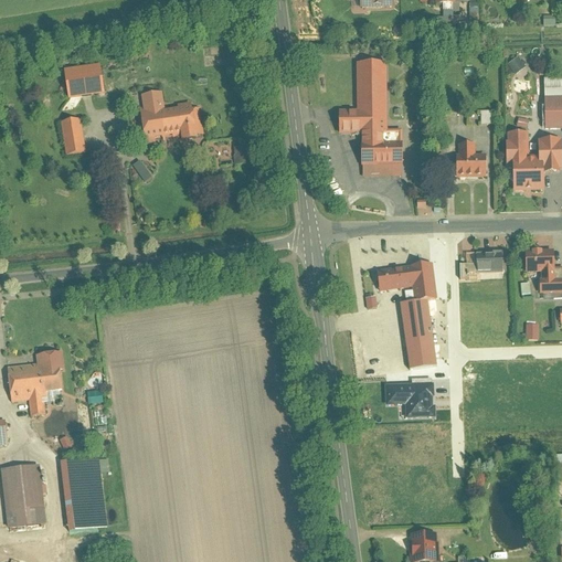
[(390,8),(389,0),(354,0),(356,9),(390,8)]
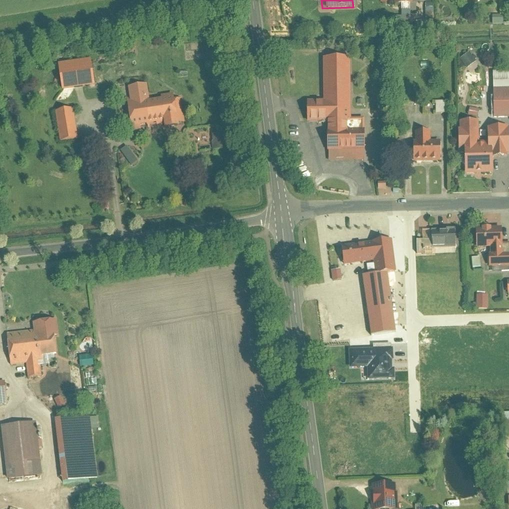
[(457,55),(463,65),(473,59),(467,49),(457,55)]
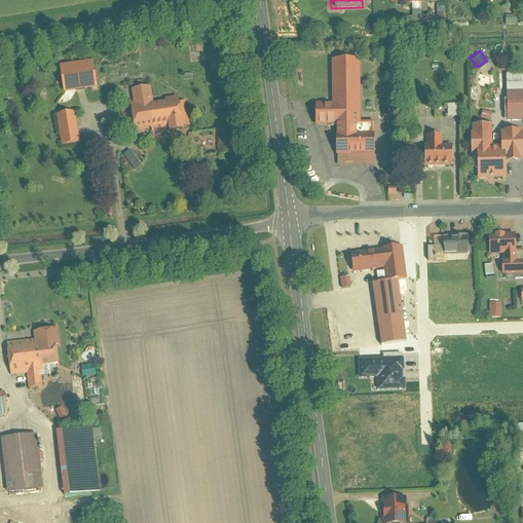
[(90,57),(59,61),(62,87),(95,82),(90,57)]
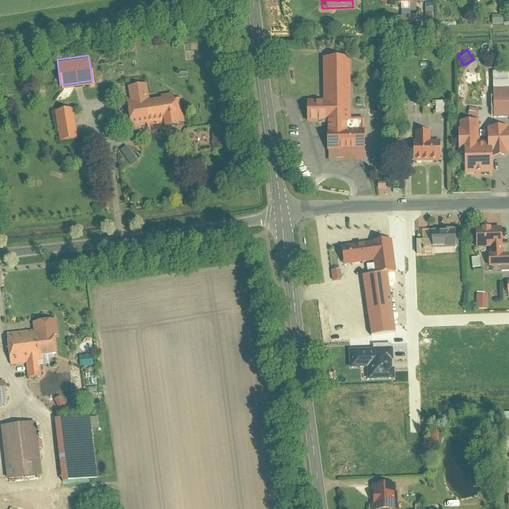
[(325,116),(343,115),(348,115),(346,56),(321,56),(323,100),(303,101),(303,110),(309,110),(309,116),(325,116)]
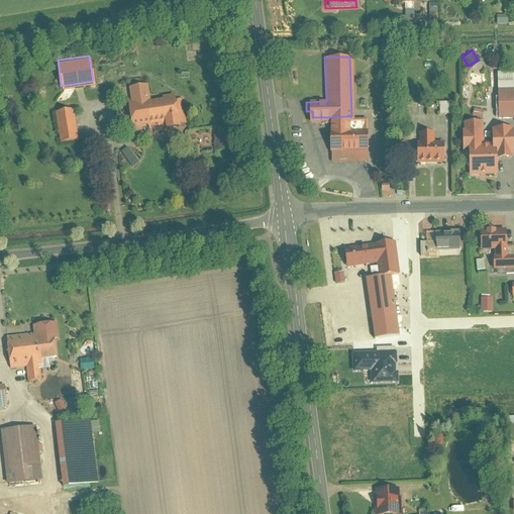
[(513,87),(513,70),(497,70),(497,87),(513,87)]
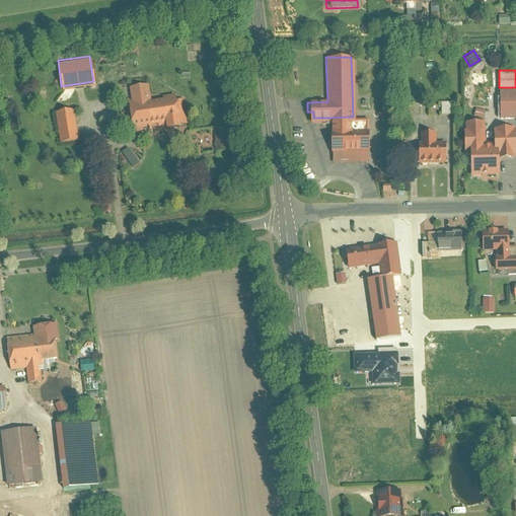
[(144,85),(127,88),(129,100),(125,100),(130,132),(161,127),(162,130),(177,128),(177,126),(186,125),(181,98),(172,99),(171,94),(159,95),(159,98),(147,100),(144,85)]
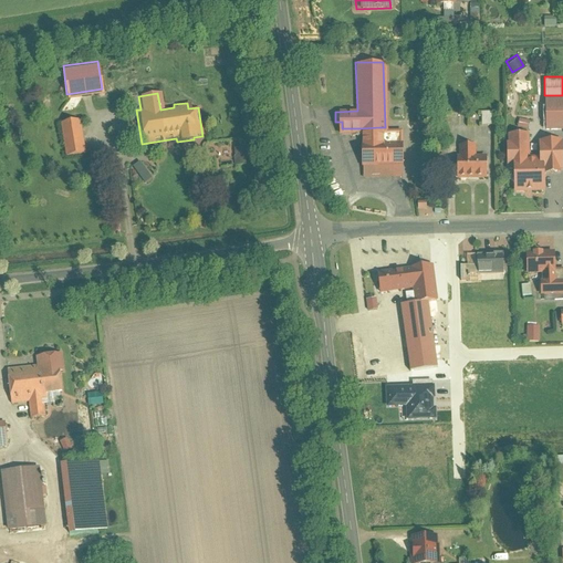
[(562,95),(544,95),(544,127),(562,126),(562,95)]
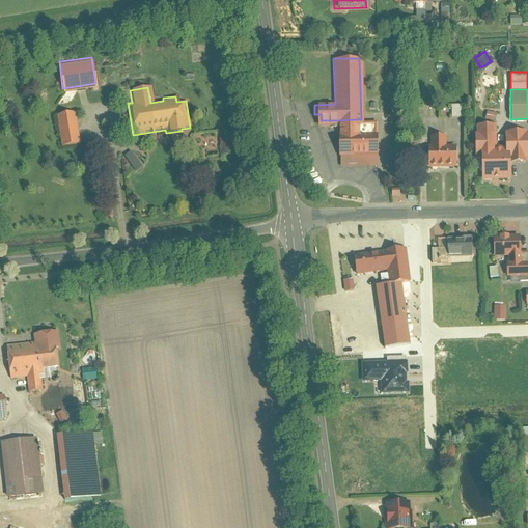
[(449,114),(462,114),(462,102),(449,102),(449,114)]
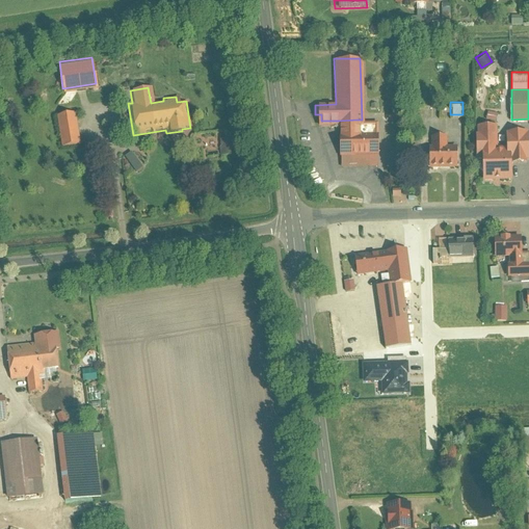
[(485,109),(483,117),(493,118),(495,111),(485,109)]
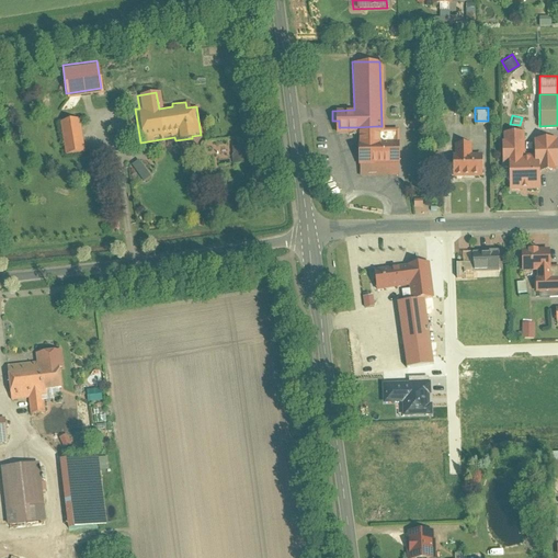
[(75,116),(60,117),(64,159),(78,158),(75,116)]
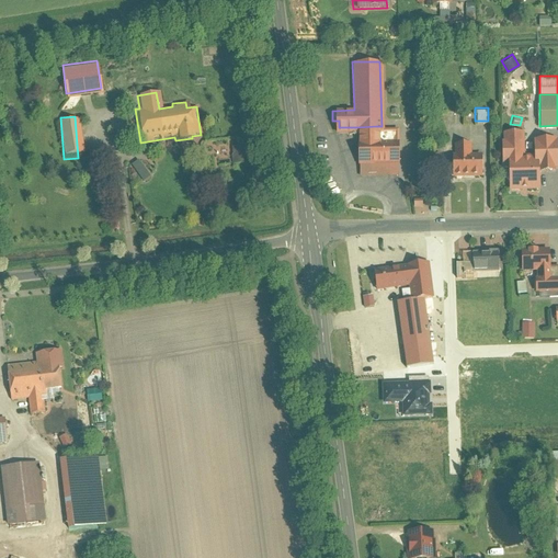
[(357,143),(354,143),(354,162),(372,161),(372,159),(397,159),(396,139),(376,139),(376,126),(356,127),(357,143)]
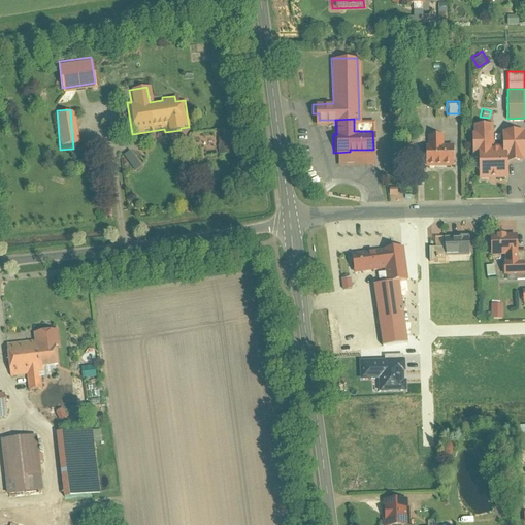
[(493,148),(493,122),(474,122),(474,151),(480,151),(481,176),(510,176),(510,161),(524,161),(524,128),(504,128),(504,148),(493,148)]
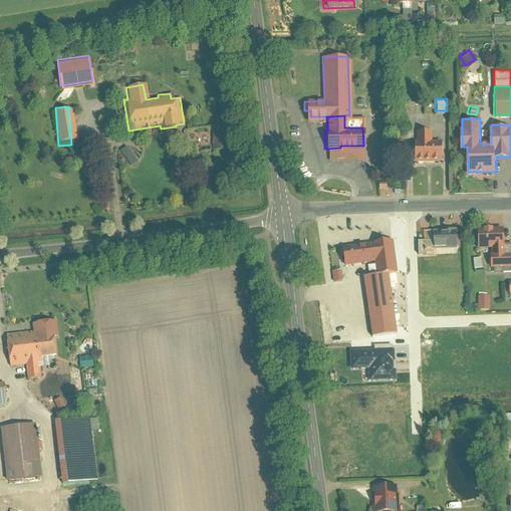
[(417,129),(417,140),(417,153),(417,160),(442,160),(442,140),(432,140),(432,129),(417,129)]
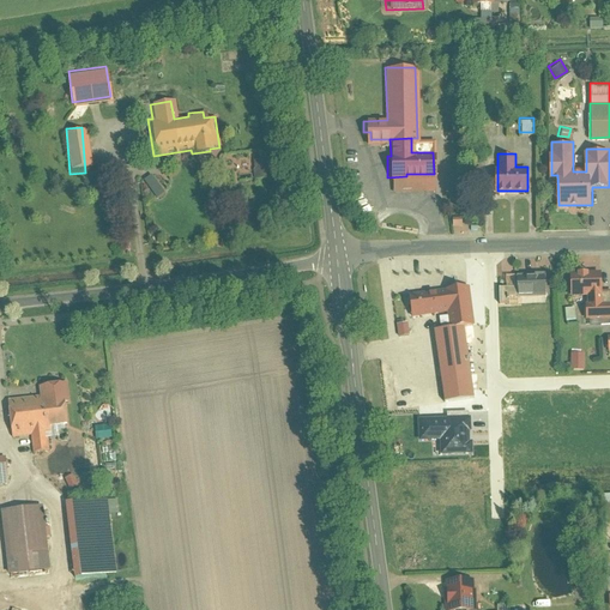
[(152,177),(145,182),(153,194),(159,191),(152,177)]
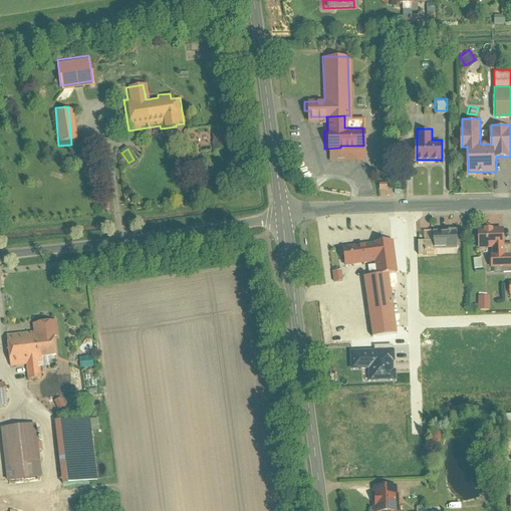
[(457,227),(432,229),(434,249),(459,247),(457,227)]
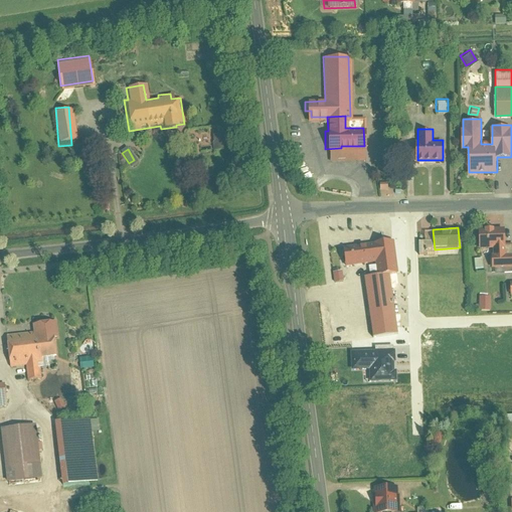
[(511,251),(507,251),(506,227),(478,228),(479,247),(493,246),(493,267),(511,266),(511,251)]
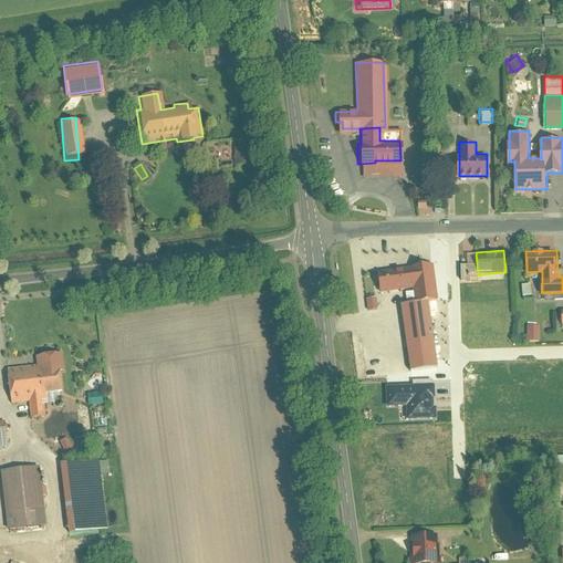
[(433,259),(375,266),(377,291),(413,287),(414,301),(437,298),(433,259)]
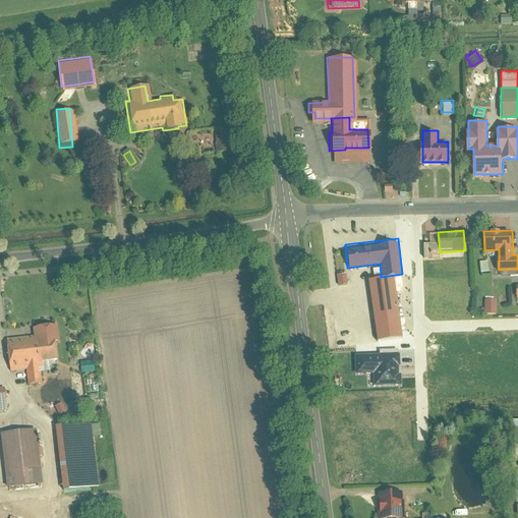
[(436,239),(421,240),(420,247),(420,256),(437,254),(436,239)]
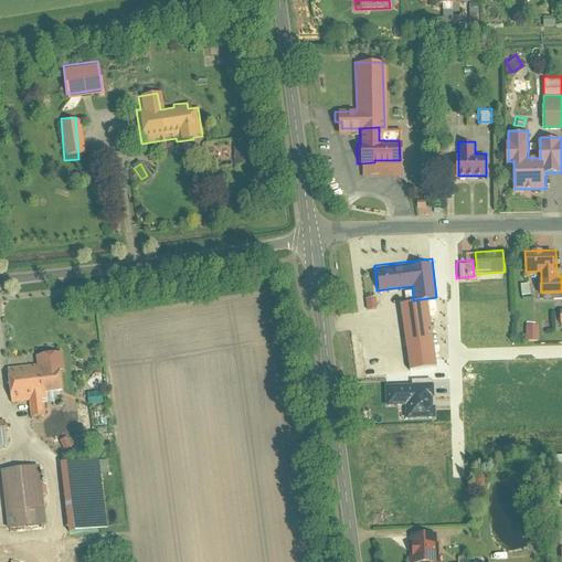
[(363,296),(364,307),(374,306),(372,295),(363,296)]
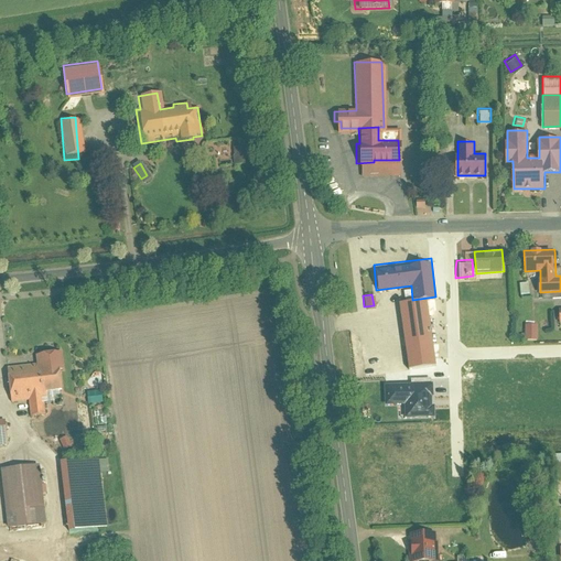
[(442,341),(435,297),(412,300),(400,302),(409,368),(437,364),(433,342),(442,341)]
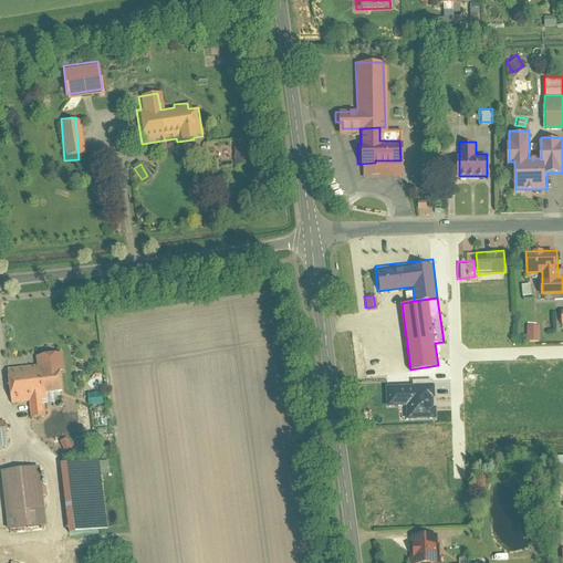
[(538,323),(527,323),(527,333),(538,334),(538,323)]
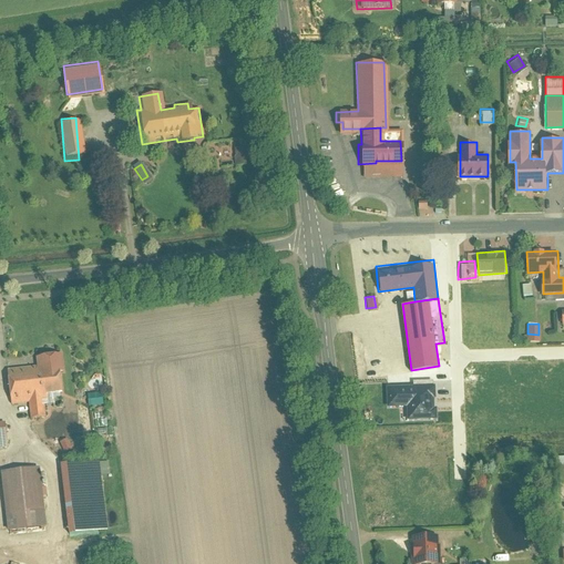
[(39,366),(8,371),(12,403),(32,401),(36,418),(44,417),(41,396),(60,393),(57,372),(65,371),(63,355),(38,359),(39,366)]
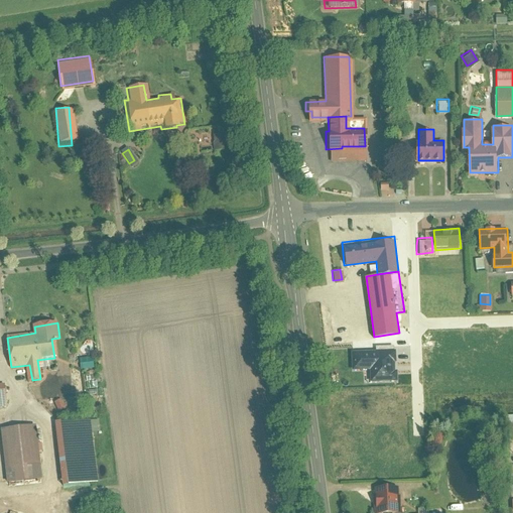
[(373,350),(349,351),(350,368),(368,369),(369,380),(394,380),(392,349),(373,350)]
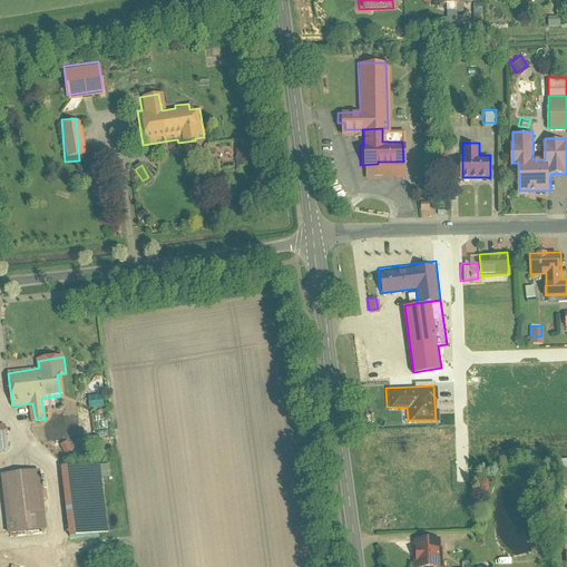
[(99,392),(85,392),(86,406),(99,406),(99,392)]
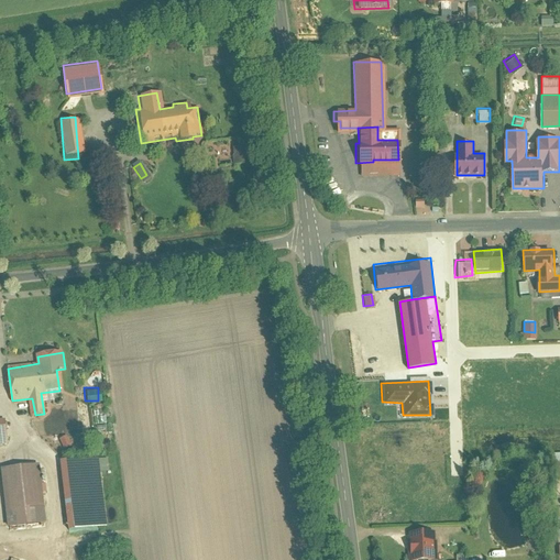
[(59,456),(66,524),(107,520),(100,451),(59,456)]
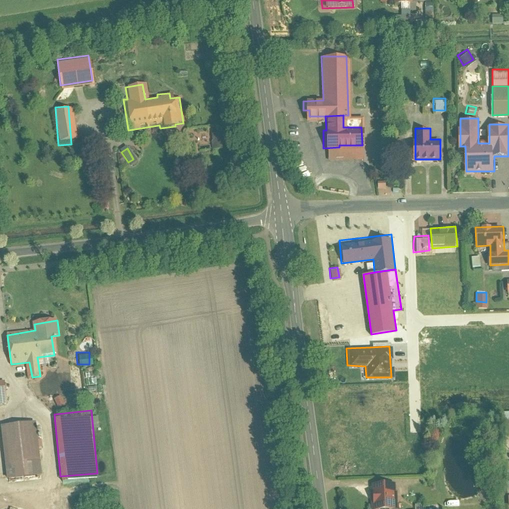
[(35,417),(0,421),(0,430),(5,476),(41,472),(35,417)]
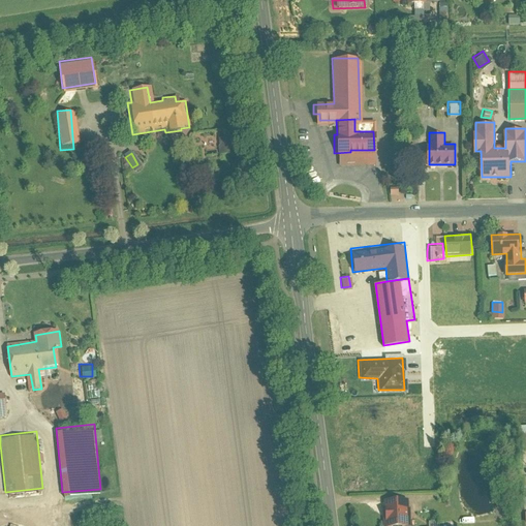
[(409,525),(410,499),(383,499),(383,525),(409,525)]
